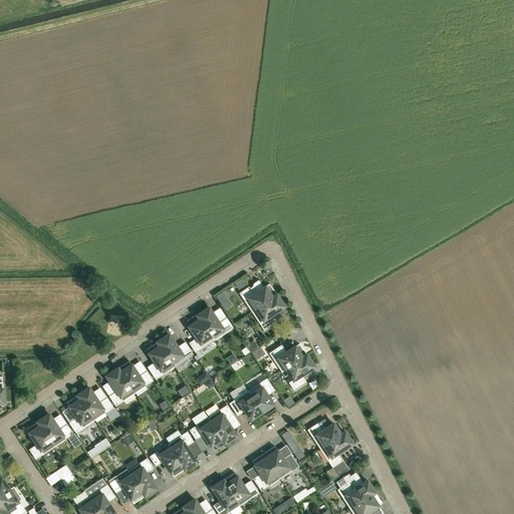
[(277,295),(269,284),(263,287),(258,280),(255,282),(254,283),(253,284),(253,285),(253,286),(252,286),(250,288),(249,286),(239,293),(251,312),(277,295)]
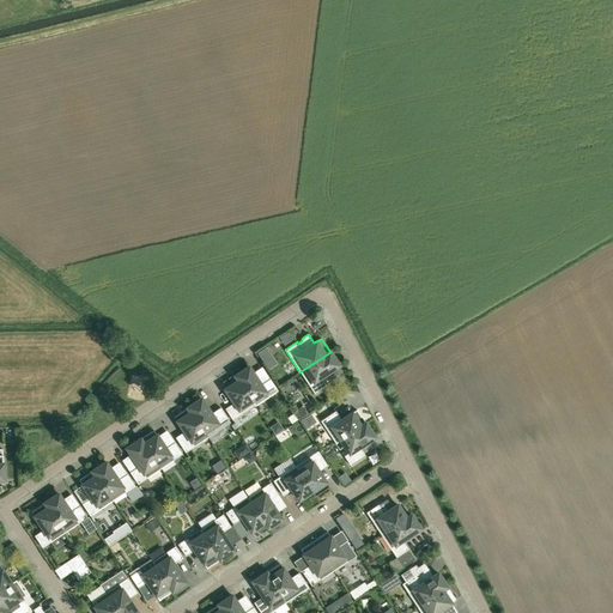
[(258,353),(267,370),(277,363),(266,347),(258,353)]
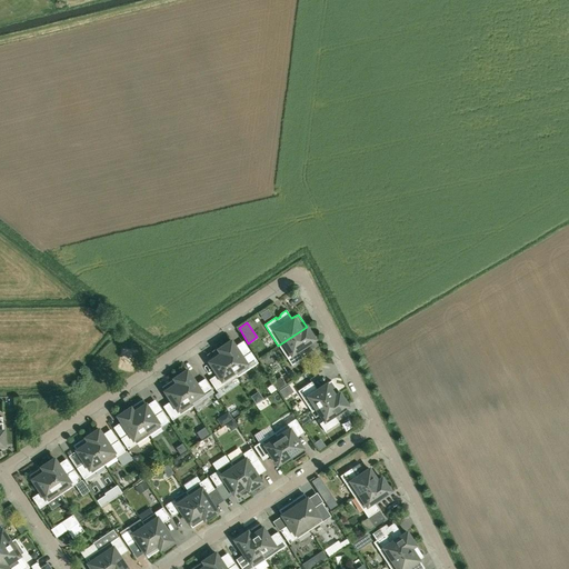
[(315,339),(307,327),(278,346),(292,366),(303,359),(298,350),(315,339)]
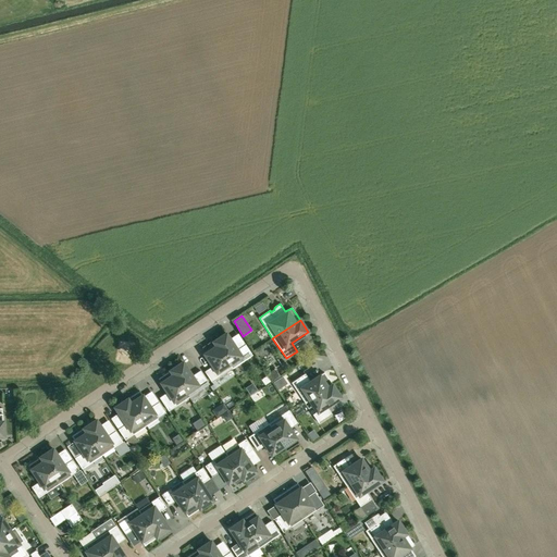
[(226,333),(214,342),(232,369),(252,356),(245,345),(237,350),(226,333)]
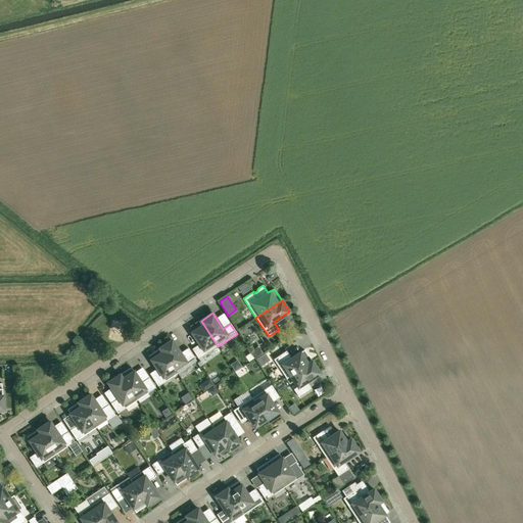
[(203,325),(192,332),(199,344),(192,349),(198,359),(206,353),(204,349),(215,342),(218,346),(201,321),(200,321),(203,325)]
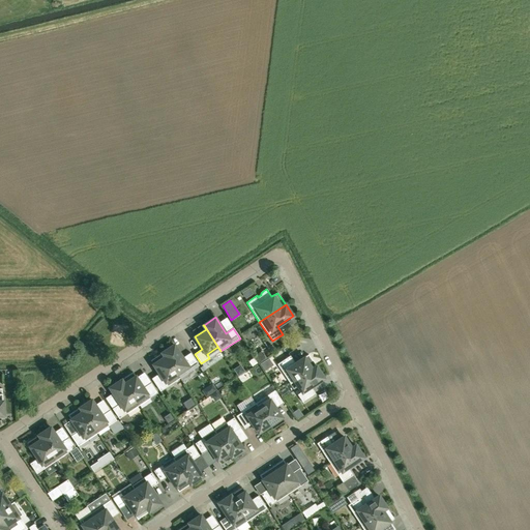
[(174,345),(163,352),(179,378),(199,365),(193,355),(184,360),(174,345)]
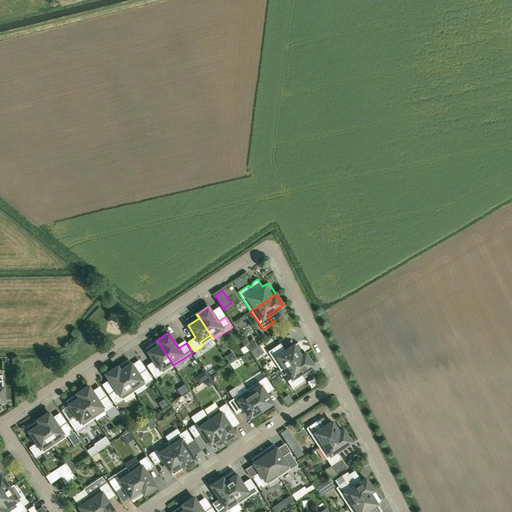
[(157,340),(145,348),(156,363),(148,368),(155,378),(173,365),(157,340)]
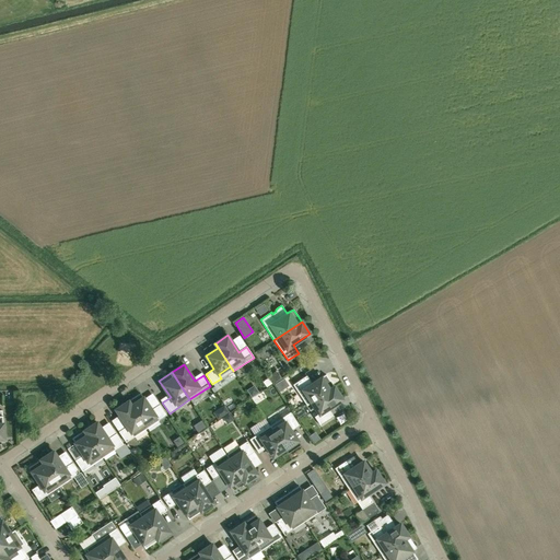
[(334,387),(326,374),(308,385),(304,377),(293,385),(306,405),(334,387)]
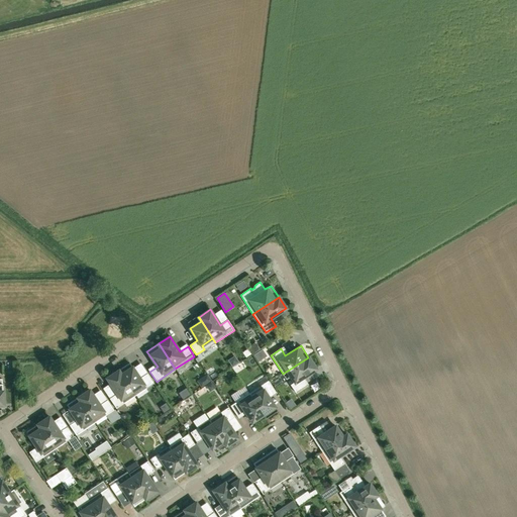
[(242,352),(245,357),(250,354),(247,349),(242,352)]
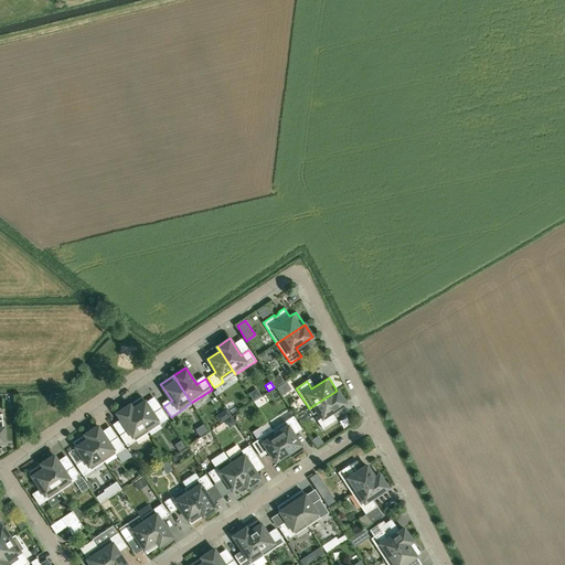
[(248,393),(254,401),(262,396),(256,387),(248,393)]
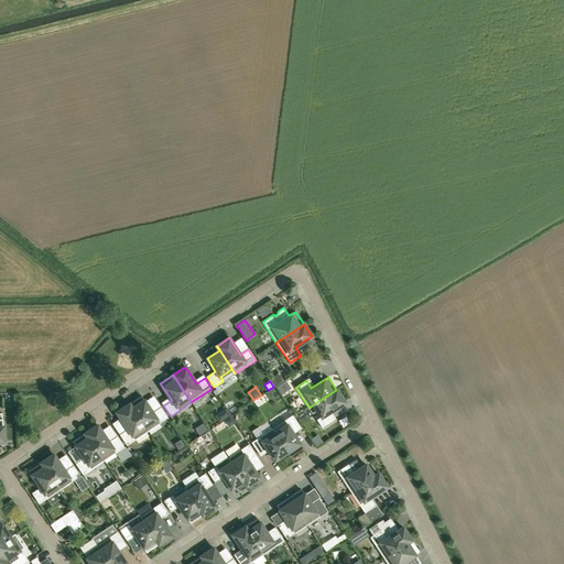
[(345,402),(336,390),(308,408),(323,429),(334,421),(328,413),(345,402)]
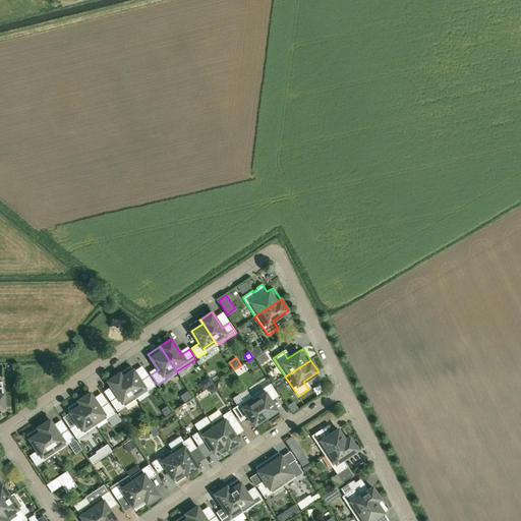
[(130,365),(119,373),(136,399),(155,387),(149,377),(140,382),(130,365)]
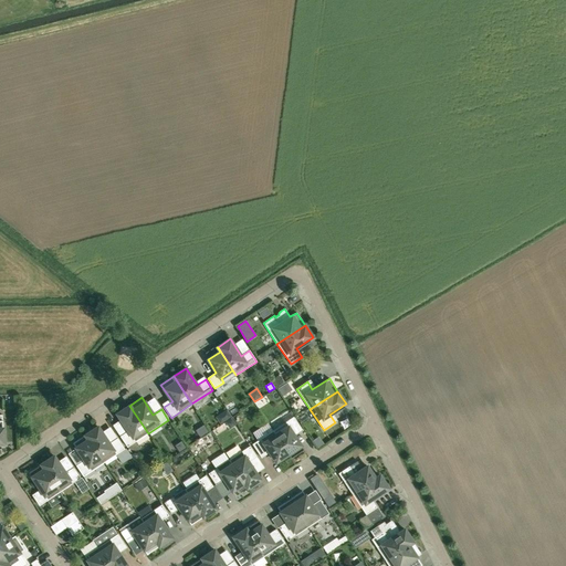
[(129,406),(117,413),(128,431),(119,437),(127,447),(148,433),(129,406)]
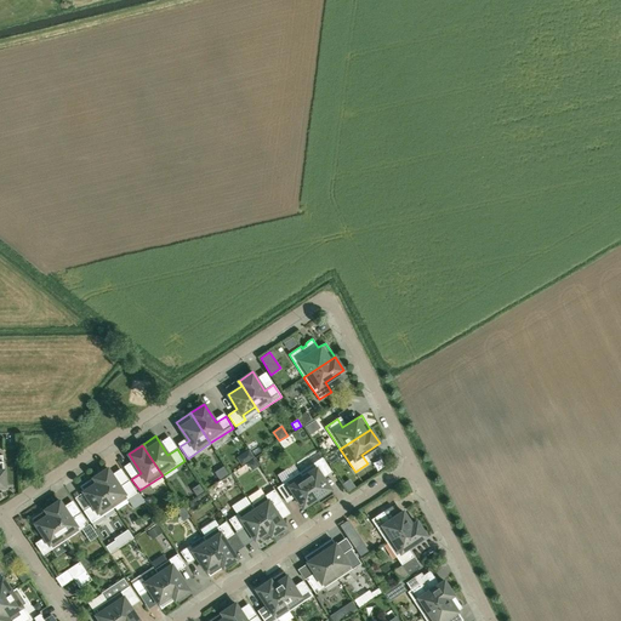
[(237,457),(241,465),(254,457),(249,450),(237,457)]
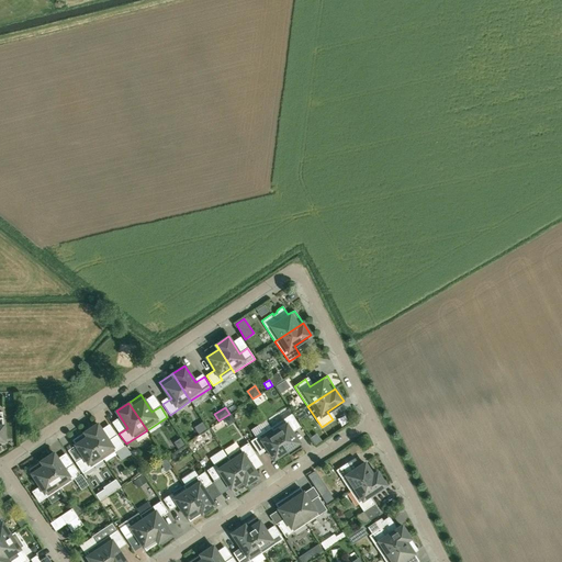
[(291,414),(271,427),(289,454),(302,447),(291,430),(299,425),(291,414)]
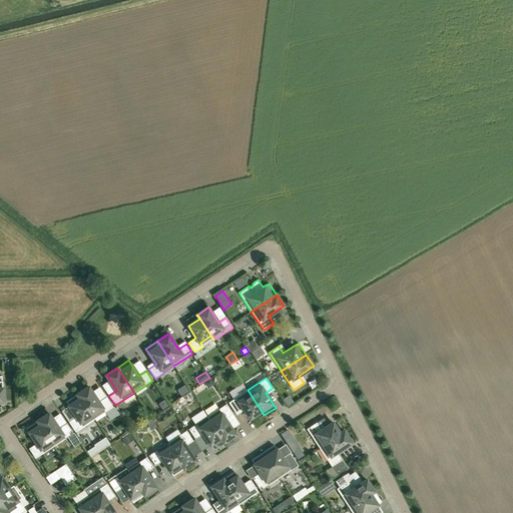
[(88,387),(77,394),(94,420),(113,407),(106,397),(99,402),(88,387)]
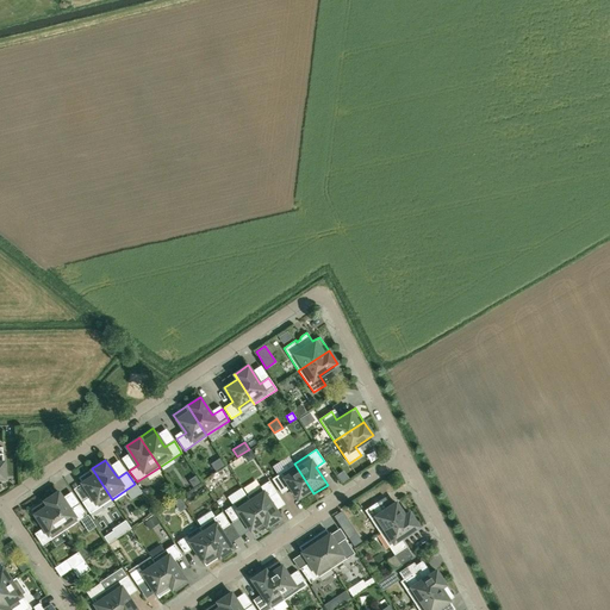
[(294,464),(272,479),(280,491),(288,485),(297,498),(310,490),(313,495),(313,493),(294,464)]
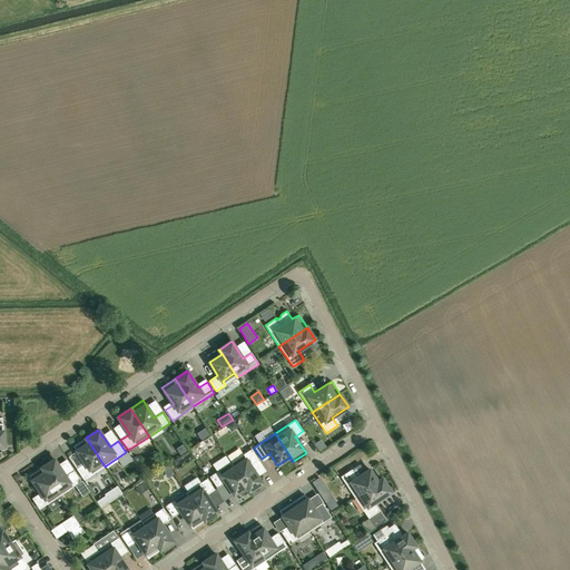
[(86,438),(74,446),(85,463),(77,469),(84,480),(105,467),(86,438)]
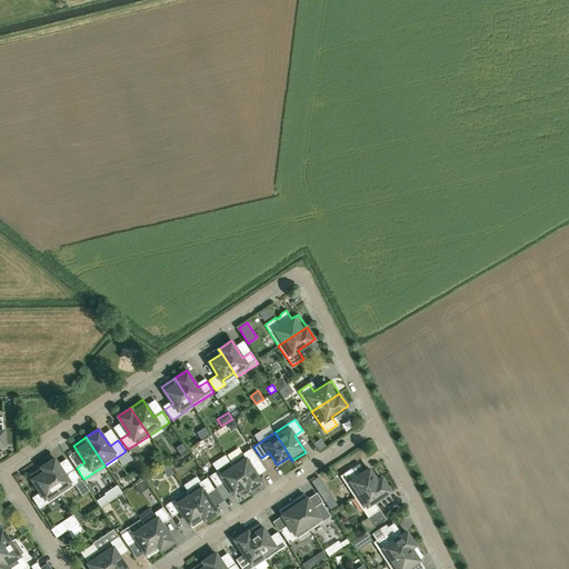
[(251,448),(230,462),(249,490),(261,481),(250,465),(258,459),(251,448)]
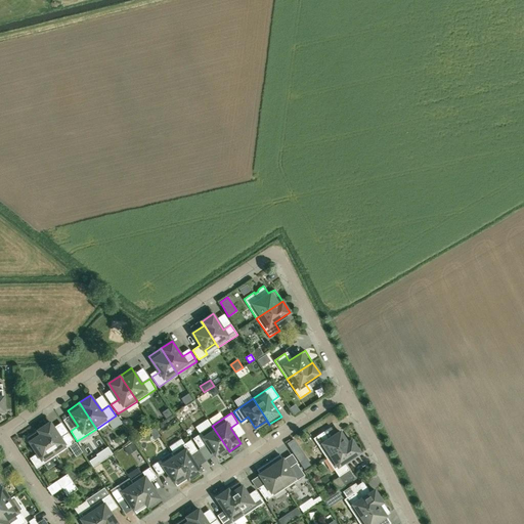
[(50,422),(38,430),(55,455),(75,443),(68,433),(60,438),(50,422)]
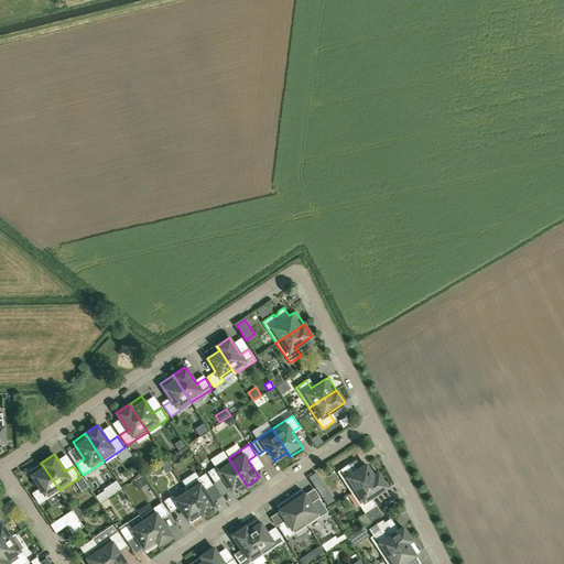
[(246,486),(247,486),(228,458),(207,472),(215,483),(223,477),(231,489),(243,481),(246,486)]
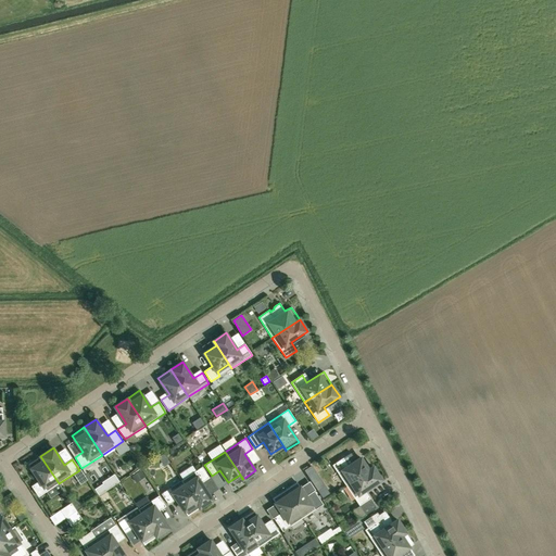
[(38,497),(47,492),(59,483),(40,456),(28,464),(39,481),(32,487),(38,497)]
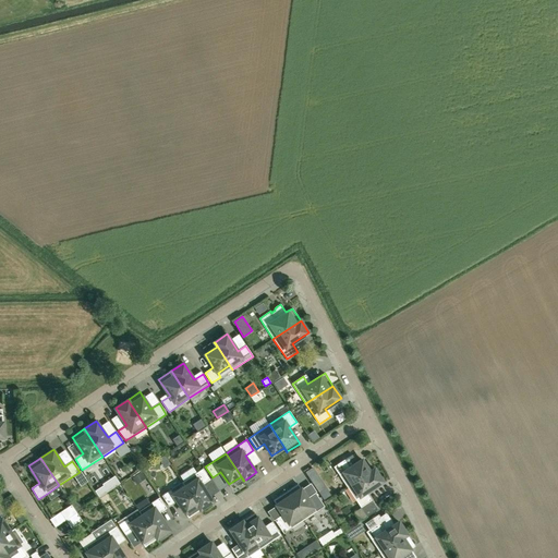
[(334,466),(347,487),(374,469),(370,471),(362,459),(350,468),(344,460),(334,466)]
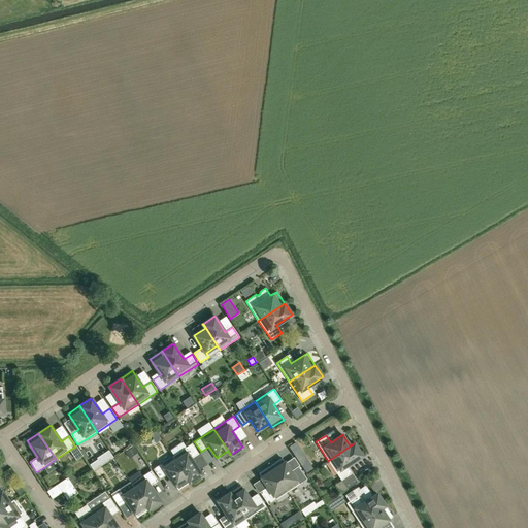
[(192,443),(172,456),(190,482),(201,474),(191,459),(198,454),(192,443)]
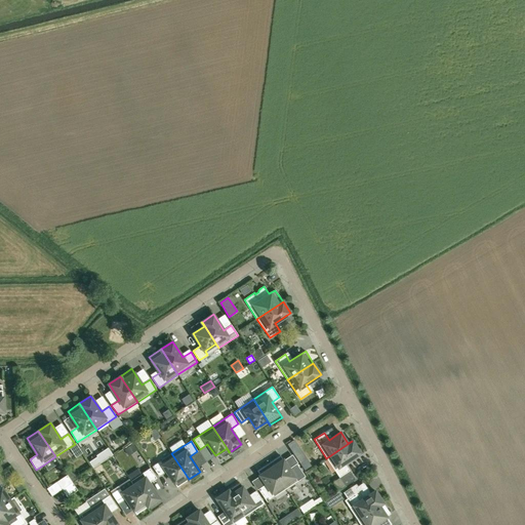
[(326,458),(339,478),(332,482),(338,490),(355,479),(345,463),(360,452),(352,441),(326,458)]
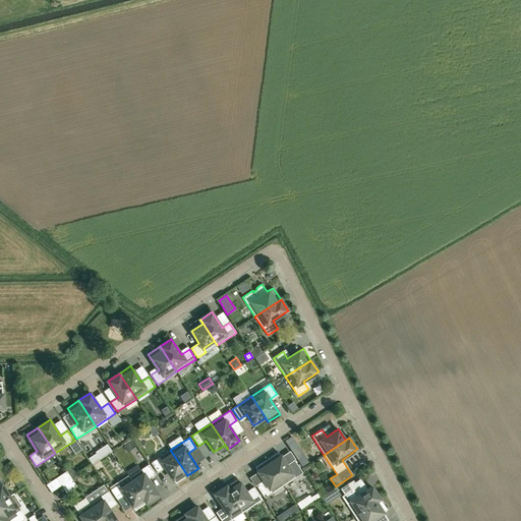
[(79,453),(91,443),(88,440),(82,444),(78,440),(72,445),(79,453)]
